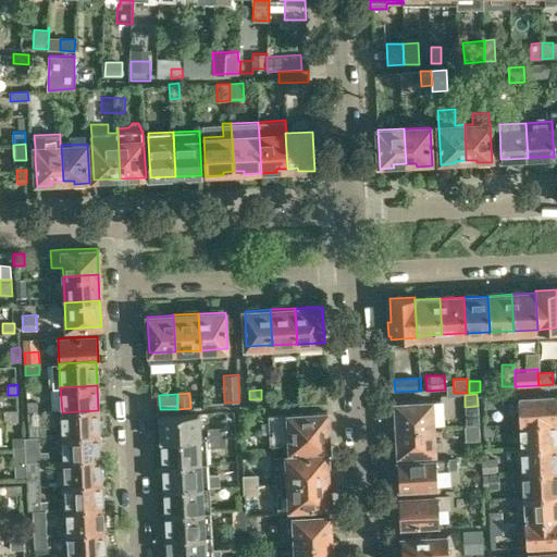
[(518,396),(519,422),(556,421),(556,420),(556,404),(556,394),(518,396)]
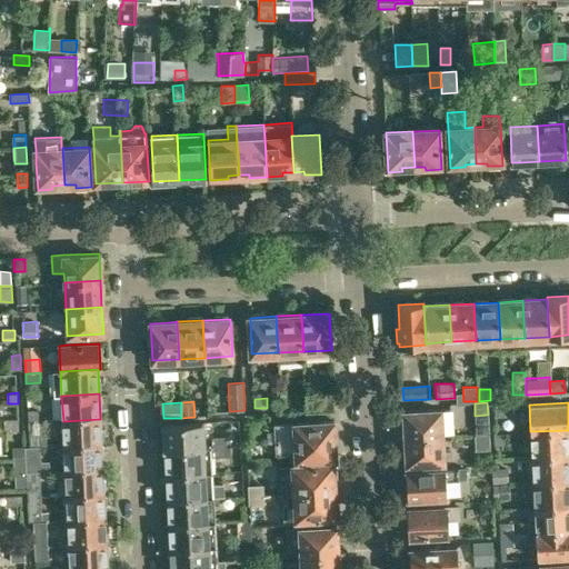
[(28,410),(29,422),(42,422),(42,420),(39,420),(38,409),(28,410)]
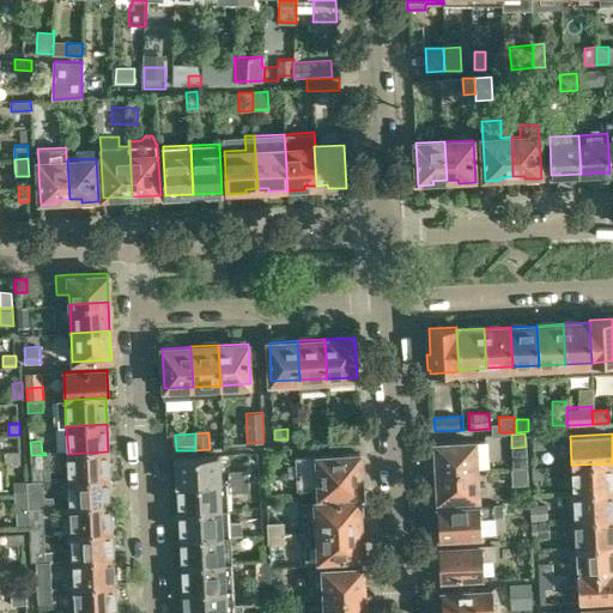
[(435,443),(437,472),(477,469),(474,441),(435,443)]
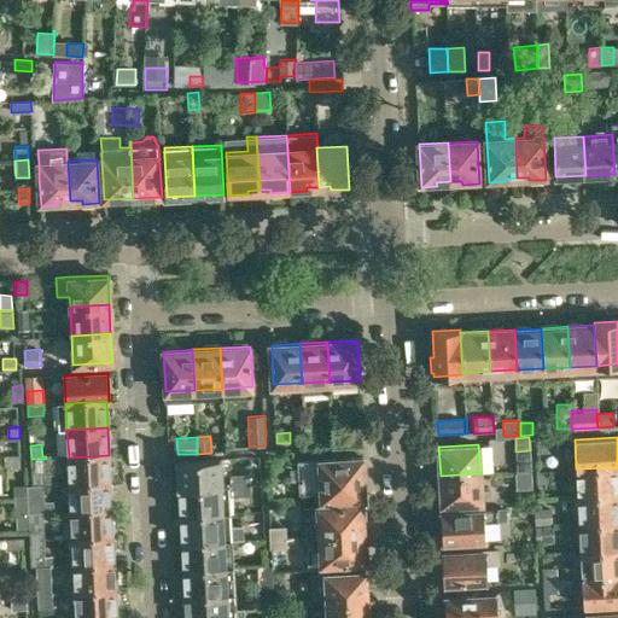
[(109,455),(69,458),(70,484),(111,482),(109,455)]
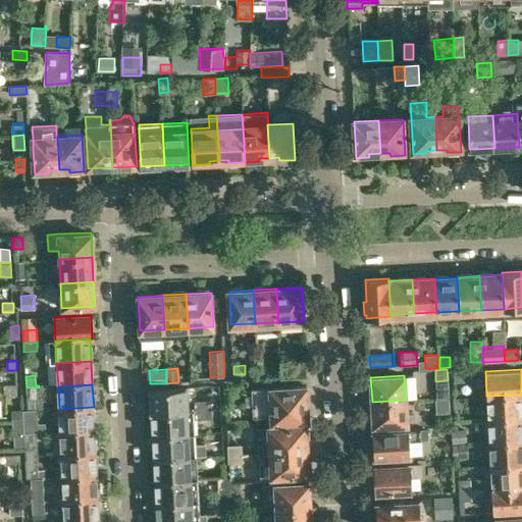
[(271,423),(309,421),(307,385),(281,387),(269,387),(252,388),(253,416),(271,416),(271,423)]
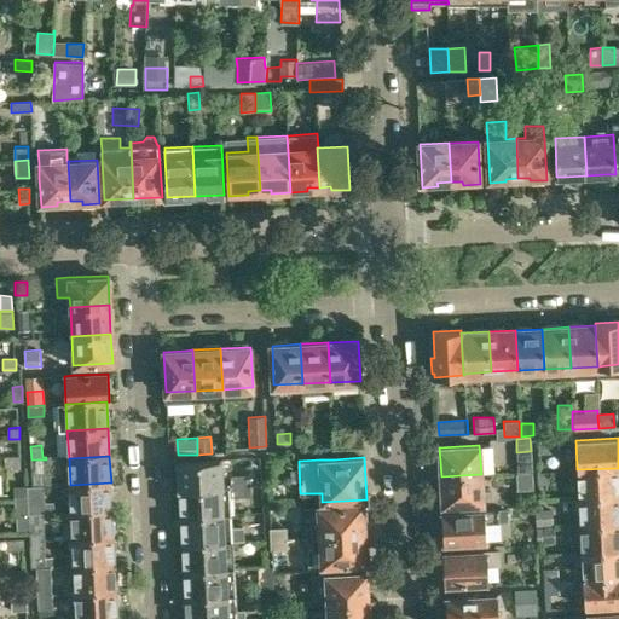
[(179,461),(180,487),(223,486),(221,458),(197,460),(179,461)]
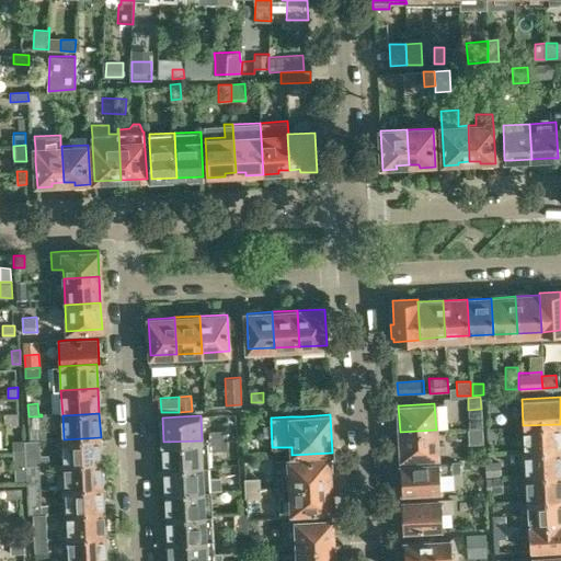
[(42,416),(29,416),(29,427),(42,426),(42,416)]
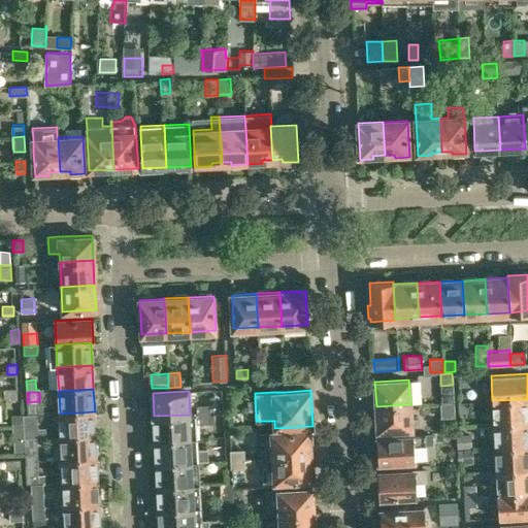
[(527,417),(527,399),(492,400),(493,424),(527,422),(527,417)]
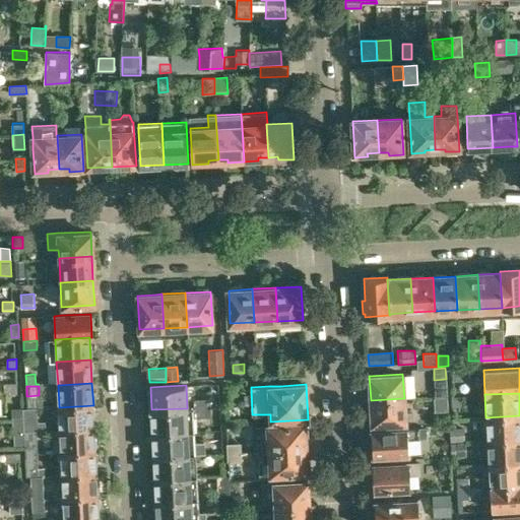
[(437,409),(449,408),(448,395),(436,396),(437,409)]
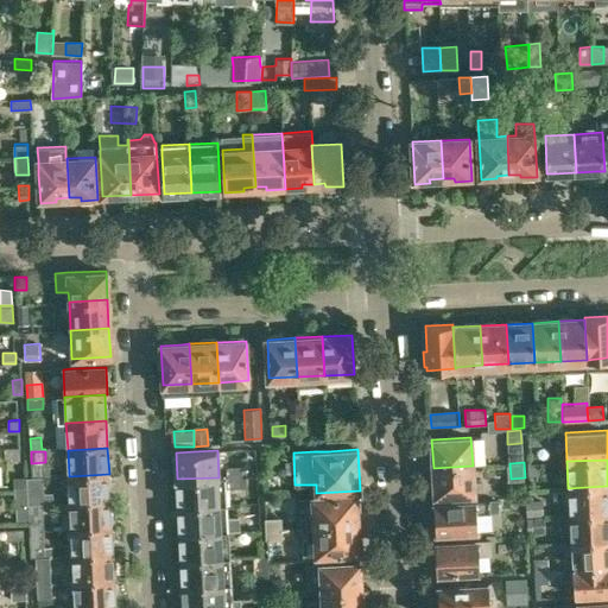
[(242,466),(226,467),(227,476),(242,476),(242,466)]
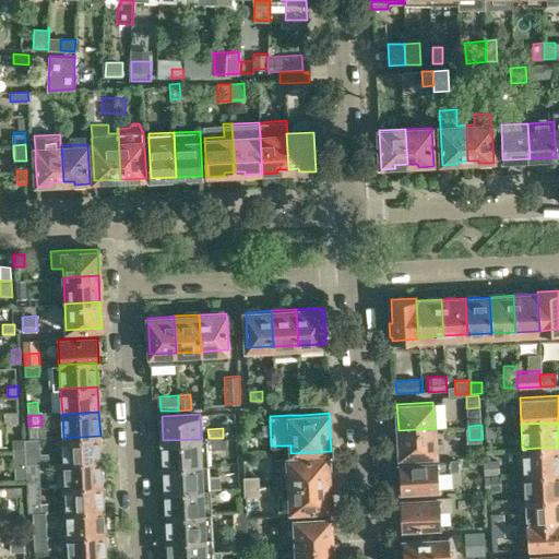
[(435,428),(399,430),(400,456),(436,454),(435,428)]
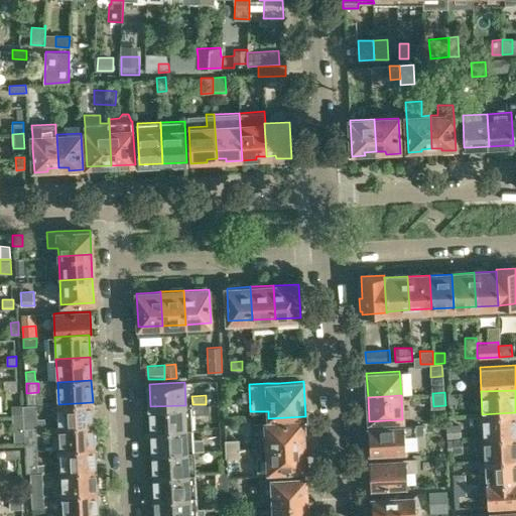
[(93,402),(58,404),(59,426),(94,424),(93,402)]
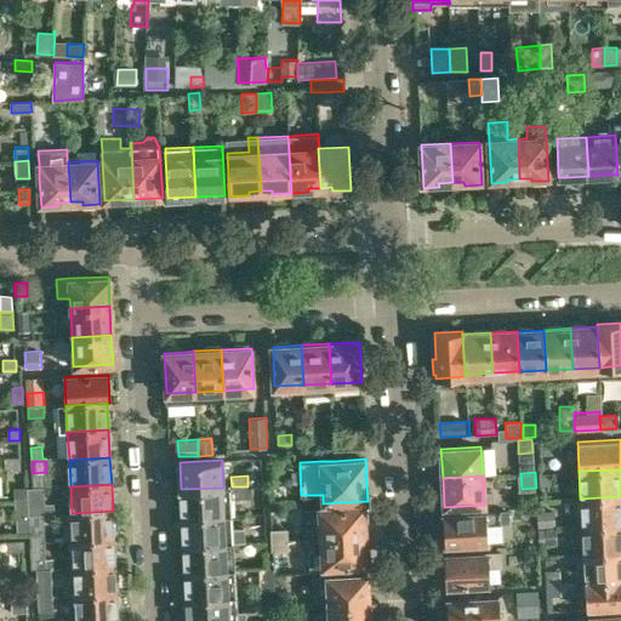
[(248,486),(232,488),(232,499),(249,497),(248,486)]
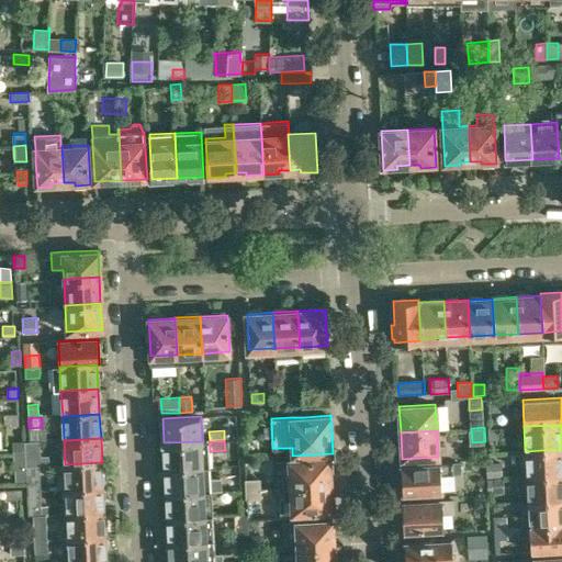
[(25,452),(24,442),(24,441),(12,442),(13,452),(25,452)]
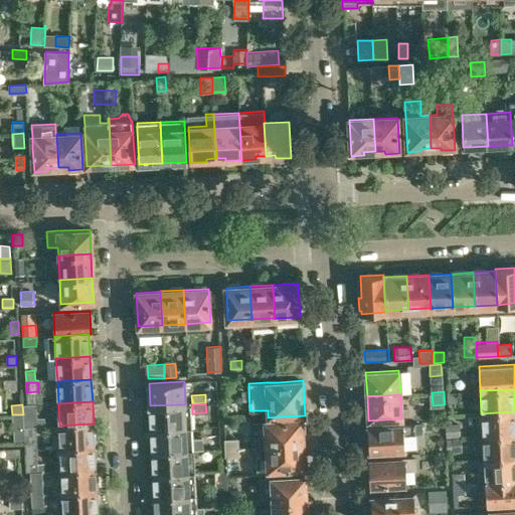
[(185,404),(150,405),(151,428),(192,426),(191,404),(185,404)]
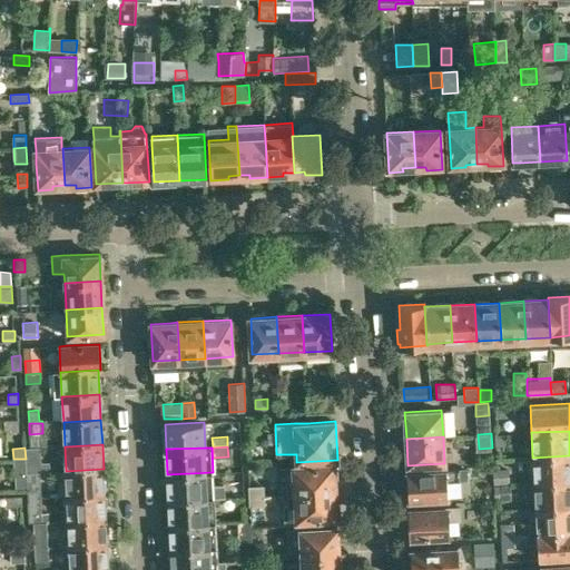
[(569,455),(532,458),(534,483),(569,481),(569,455)]
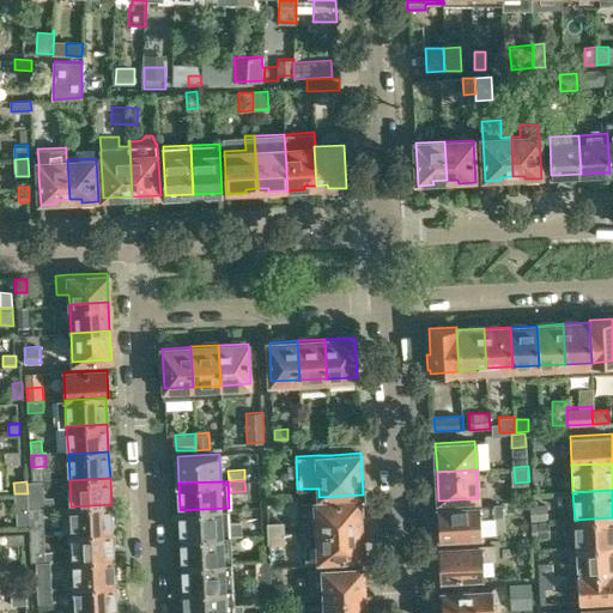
[(28,508),(28,493),(14,493),(14,508),(28,508)]
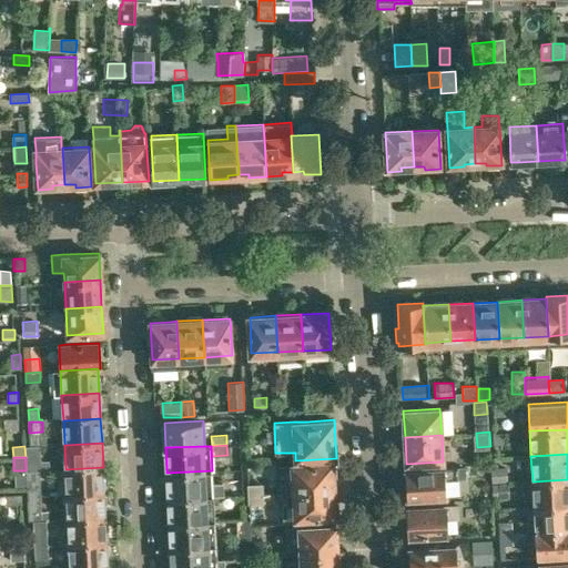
[(26,473),(40,472),(41,472),(41,462),(26,463),(26,470),(26,473)]
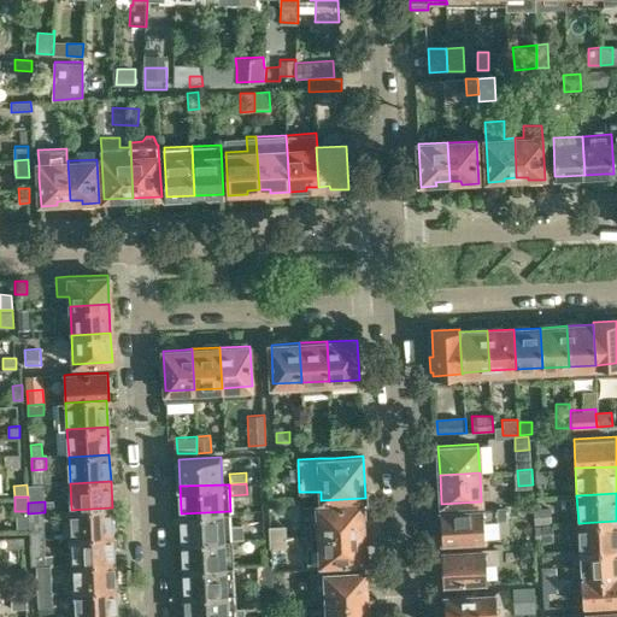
[(311,523),(312,535),(363,532),(360,503),(318,505),(318,522),(311,523)]
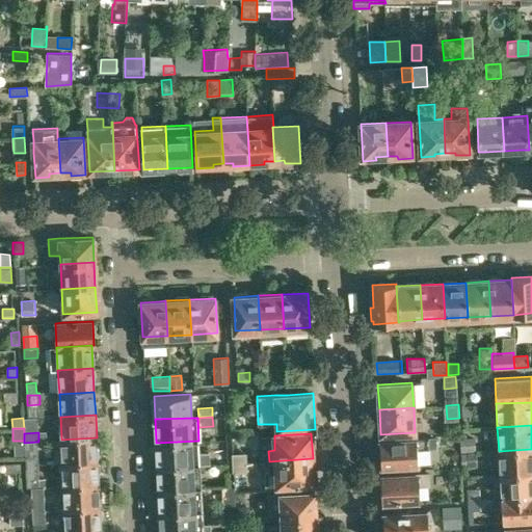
[(97,437),(61,440),(62,463),(98,461),(97,437)]
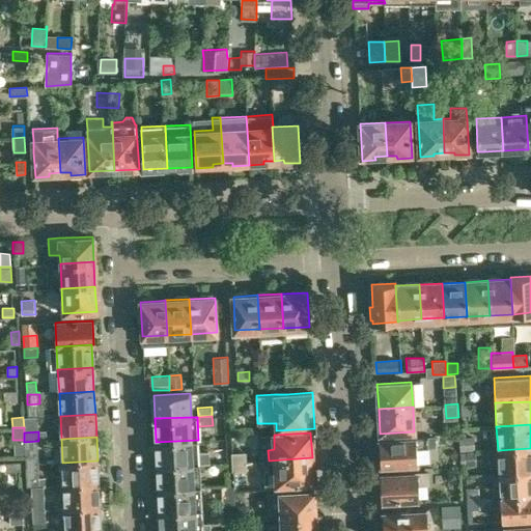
[(436,437),(427,437),(380,439),(381,465),(417,463),(417,448),(436,447),(436,437)]
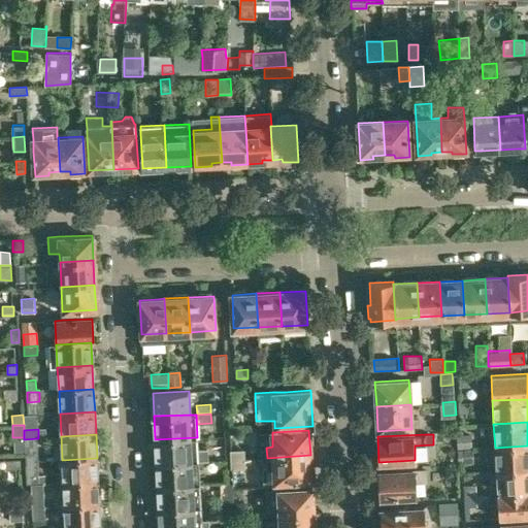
[(197,437),(155,439),(156,462),(198,459),(197,437)]
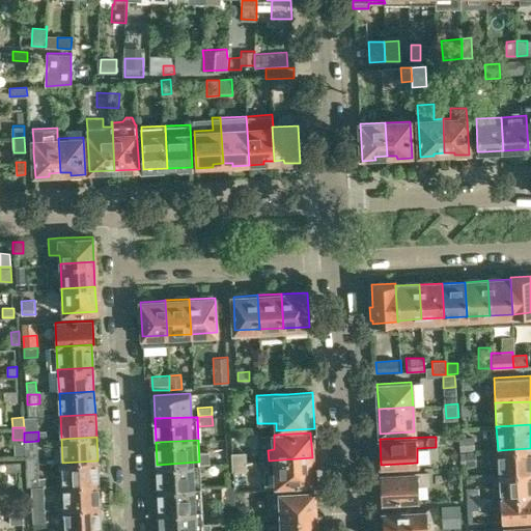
[(24,442),(25,453),(38,452),(37,441),(24,442)]
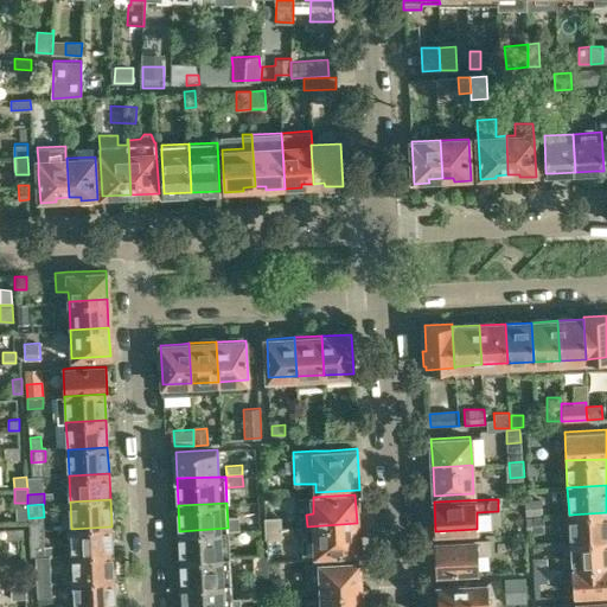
[(525,504),(526,516),(541,516),(541,504),(525,504)]
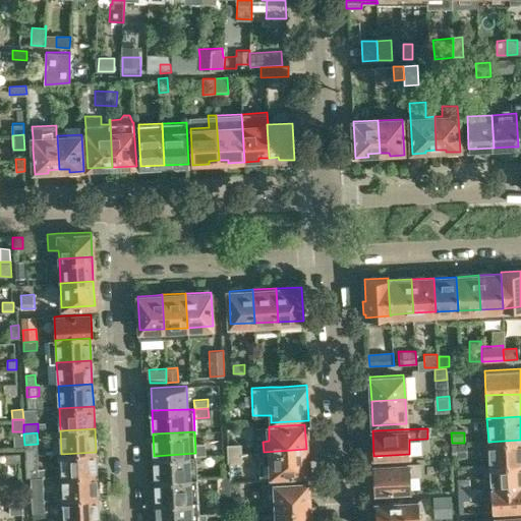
[(520,440),(488,442),(489,465),(520,463),(520,440)]
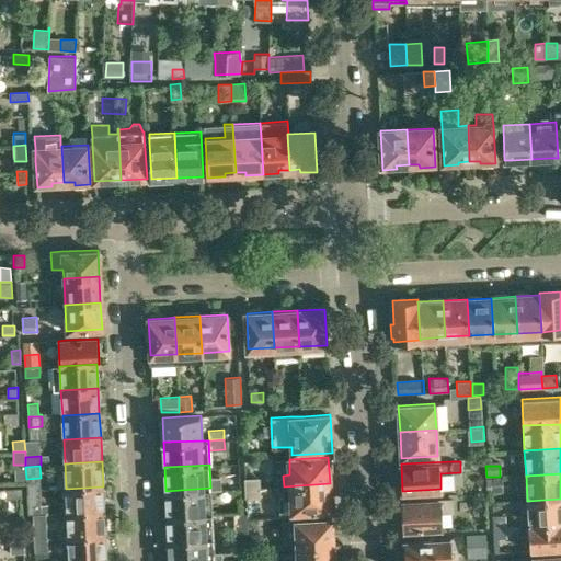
[(244,478),(245,489),(261,488),(260,477),(244,478)]
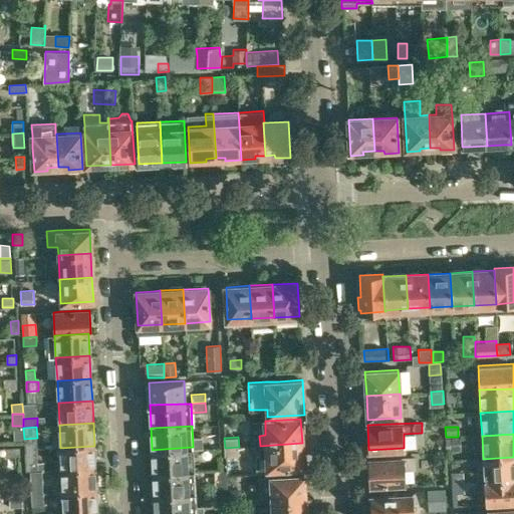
[(458,437),(446,437),(447,448),(459,448),(458,437)]
